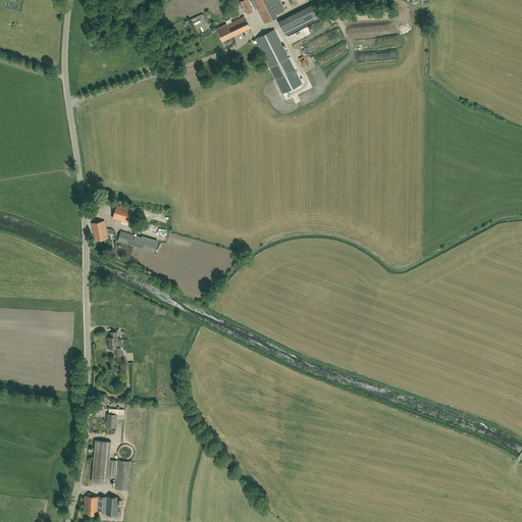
[(244,0),(242,1),(248,14),(253,11),(247,0),(244,0)]
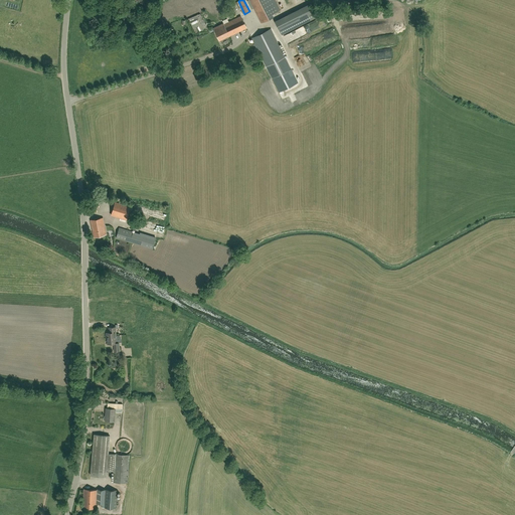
[(270,16),(280,10),(274,0),(248,0),(262,23),(271,18),(270,16)]
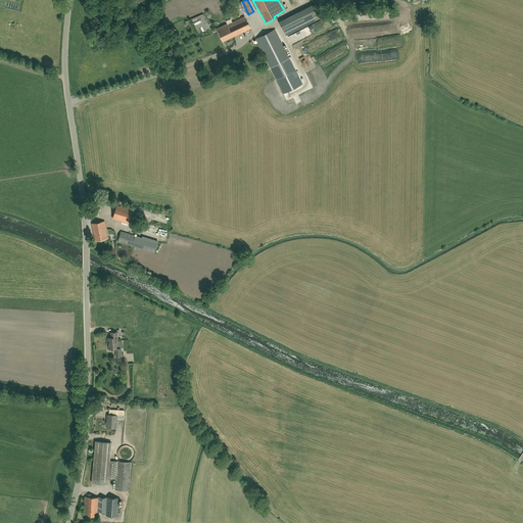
[(286,36),(304,27),(322,17),(315,4),(279,22),(286,36)]
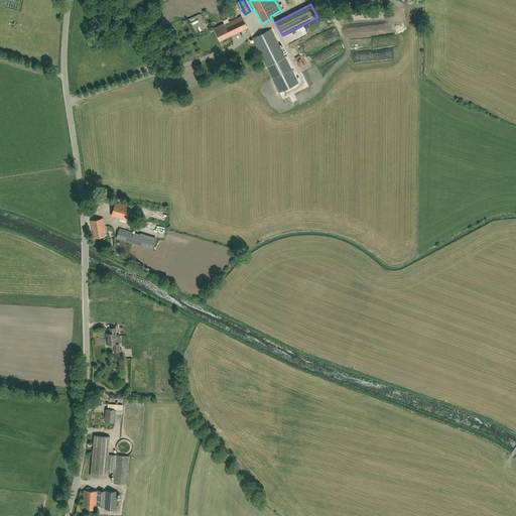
[(201,13),(200,14),(198,11),(188,15),(189,18),(188,19),(198,36),(206,32),(209,31),(201,13)]
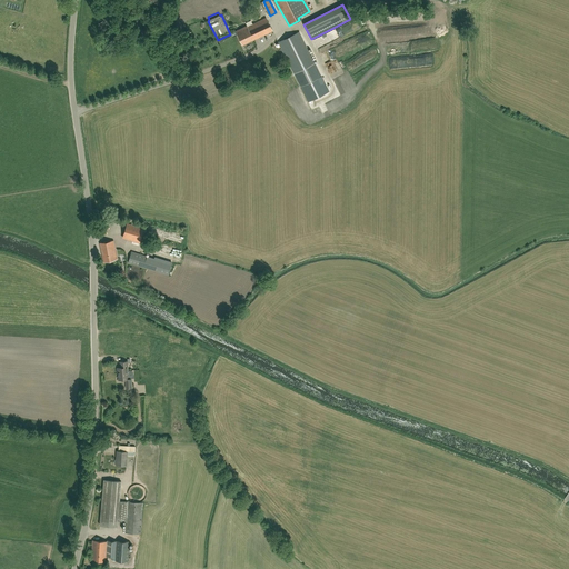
[(252,36),(255,39),(256,38),(256,39),(272,31),(266,18),(252,25),(251,21),(246,23),(247,26),(240,29),(241,33),(246,31),(247,32),(249,30),(250,32),(251,32),(252,36)]
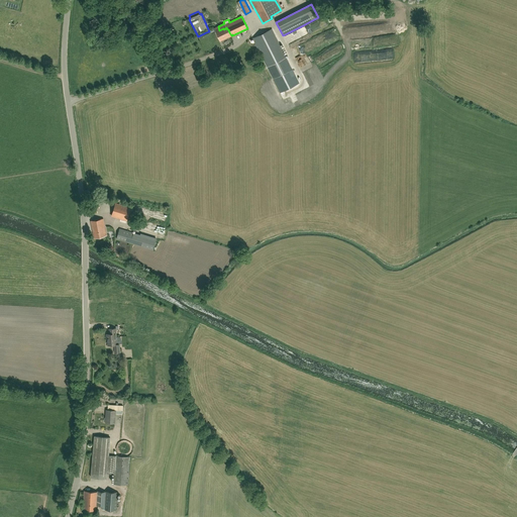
[(220,40),(231,35),(229,32),(228,29),(227,29),(226,27),(224,29),(223,28),(219,30),(218,26),(214,28),(220,40)]
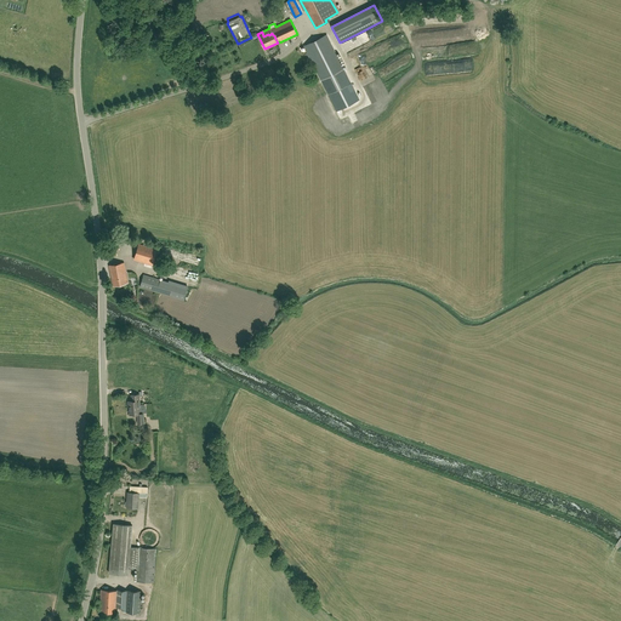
[(326,35),(305,46),(329,95),(351,84),(326,35)]
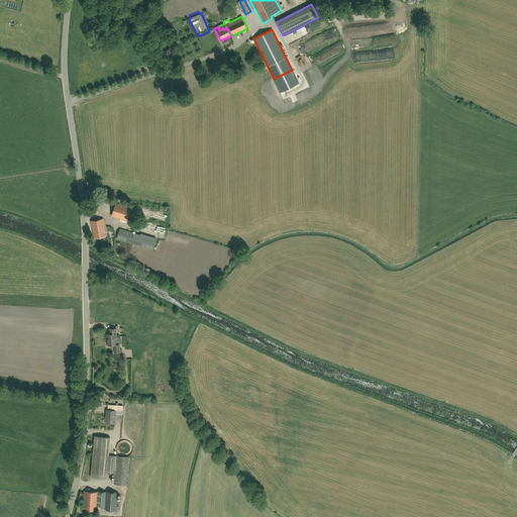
[(302,56),(305,55),(305,54),(295,58),(297,63),(303,60),(302,56)]
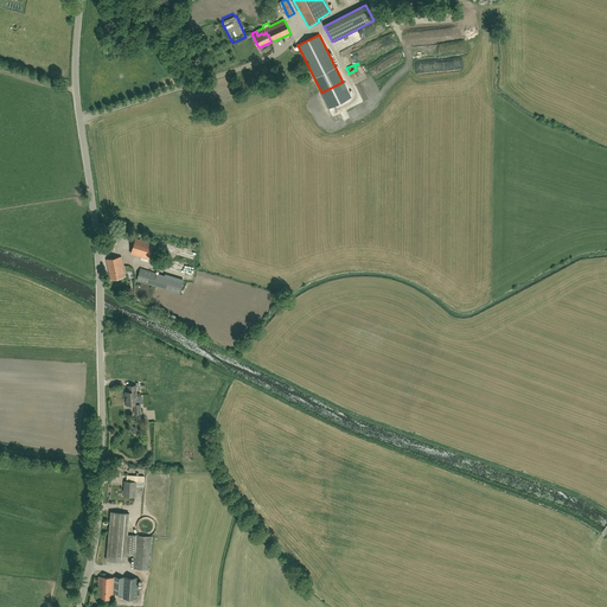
[(135,238),(131,254),(149,260),(154,243),(135,238)]
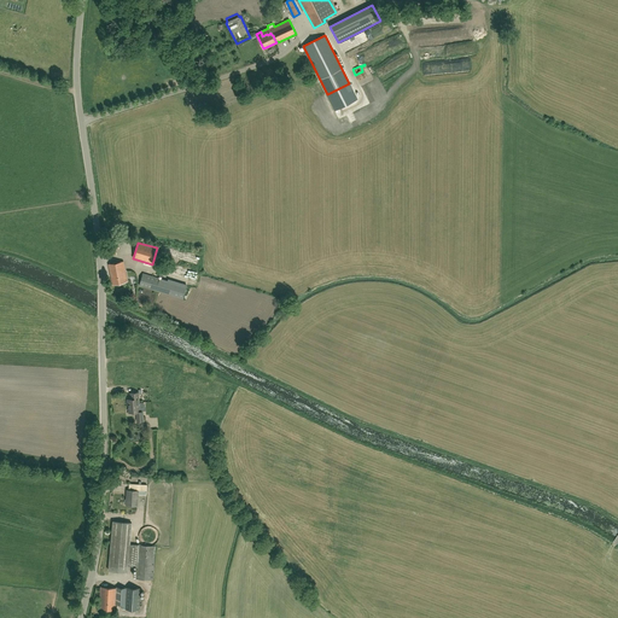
[(118,244),(104,245),(105,255),(116,255),(116,249),(118,249),(118,244)]
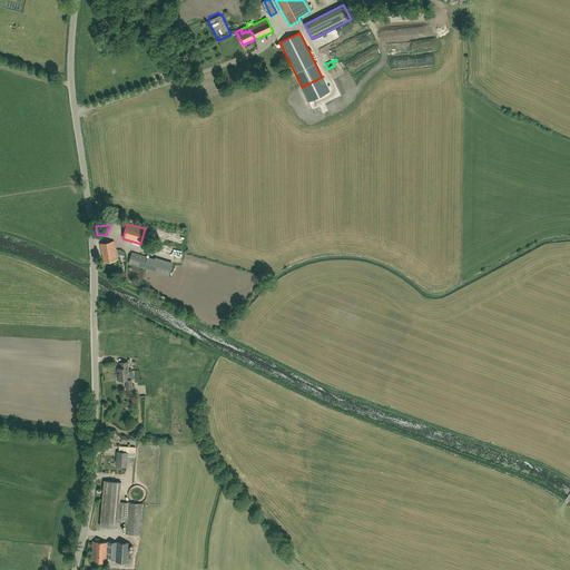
[(117,259),(114,241),(100,244),(104,263),(117,259)]
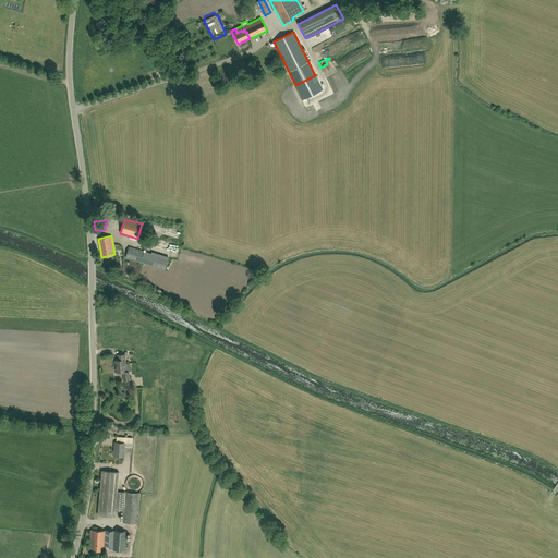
[(125,257),(165,269),(168,258),(129,246),(125,257)]
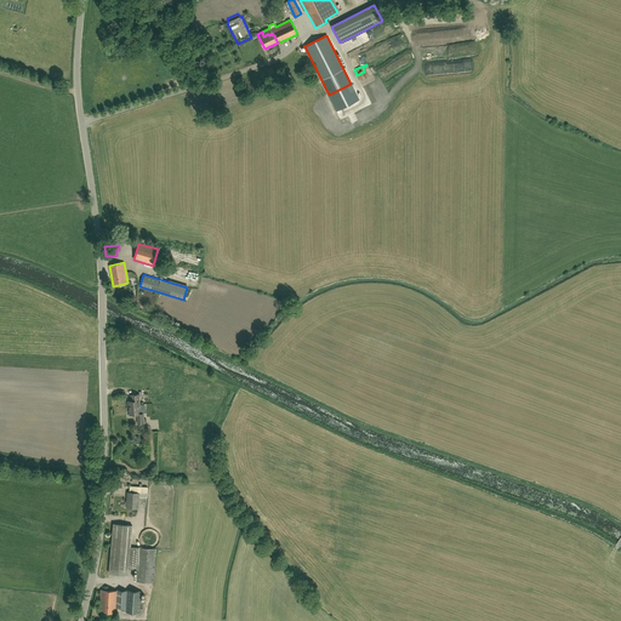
[(130,396),(131,400),(129,402),(129,406),(130,406),(130,414),(136,414),(135,409),(135,406),(141,405),(141,404),(140,394),(130,396)]
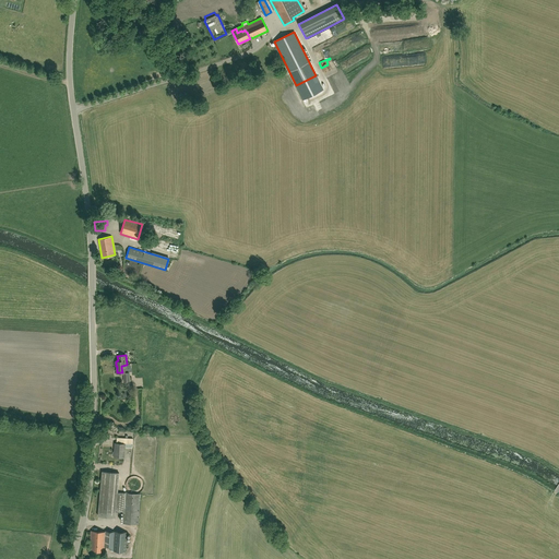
[(130,380),(129,371),(132,371),(131,368),(130,368),(130,364),(127,364),(127,365),(121,366),(121,368),(122,372),(123,372),(125,381),(130,380)]
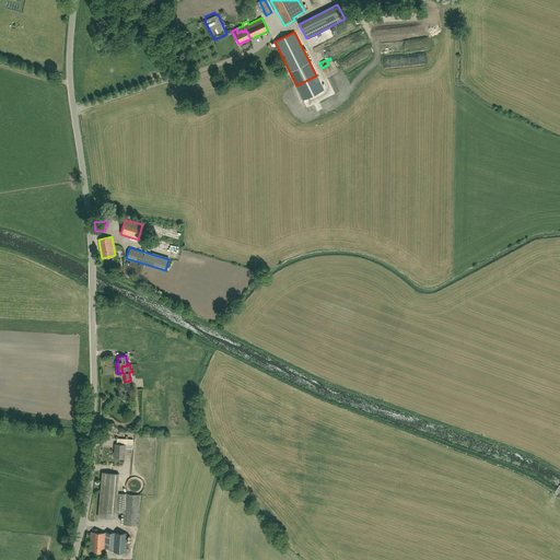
[(132,448),(133,440),(117,439),(116,446),(115,446),(115,452),(114,453),(113,456),(114,457),(125,458),(125,447),(132,448)]
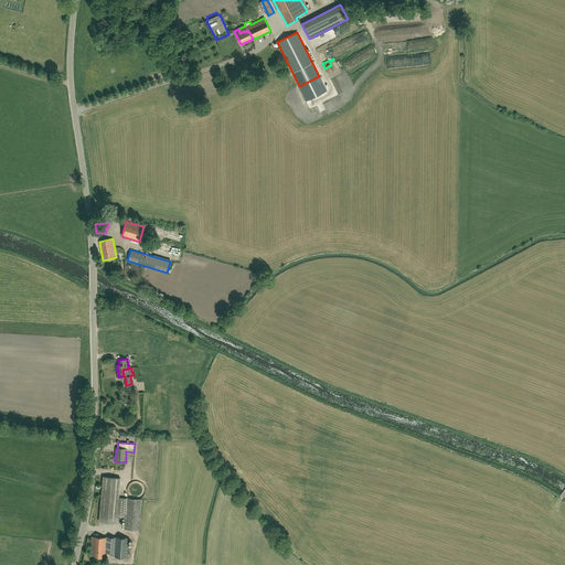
[(141,500),(118,498),(120,478),(103,477),(99,521),(116,523),(117,518),(125,519),(125,529),(139,530),(141,500)]
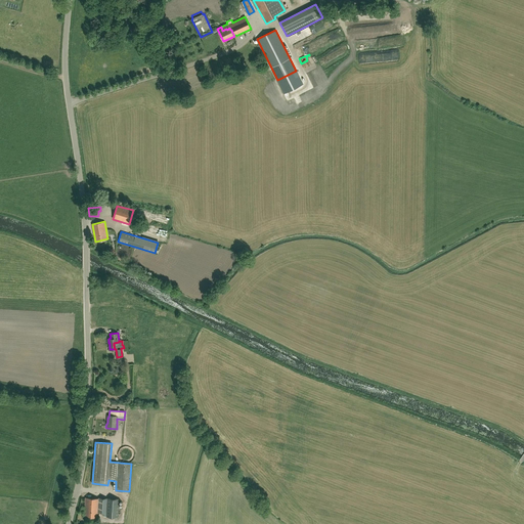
[(85,497),(84,516),(97,517),(98,512),(103,513),(103,516),(118,517),(119,498),(98,497),(98,498),(85,497)]
